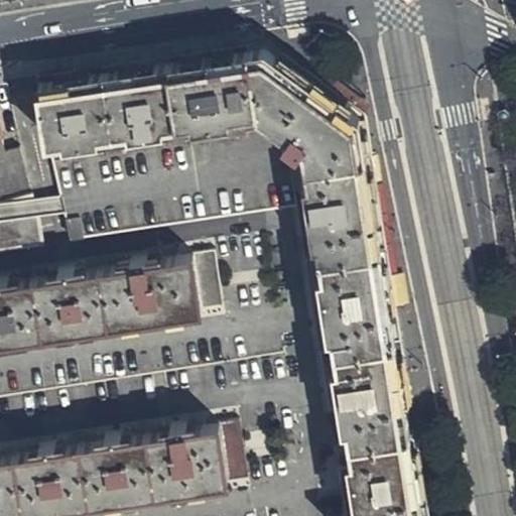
[(349,406),(350,411),(352,424),(354,439),(357,467),(341,470),(348,515),(428,515),(414,422),(367,115),(265,43),(230,49),(147,62),(39,80),(50,146),(76,236),(299,205),(331,409),(349,406)]
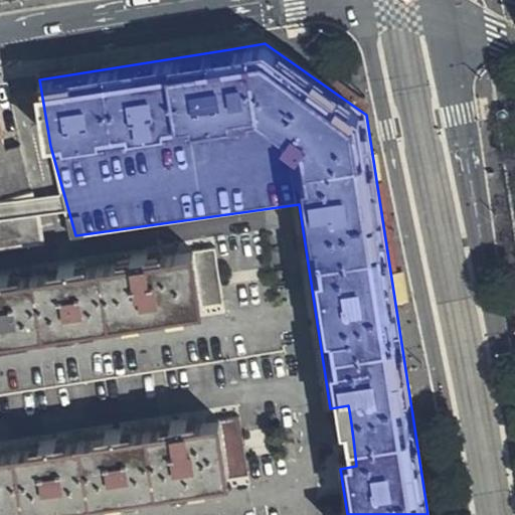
[(0,192),(34,184),(23,142),(11,145),(0,101),(0,192)]
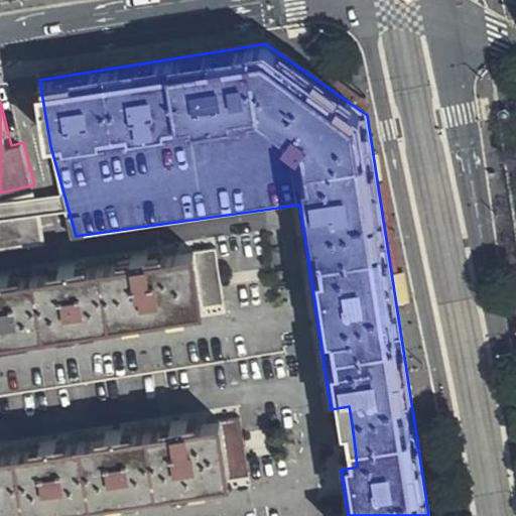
[(0,219),(15,216),(20,244),(43,240),(31,195),(0,203),(0,219)]
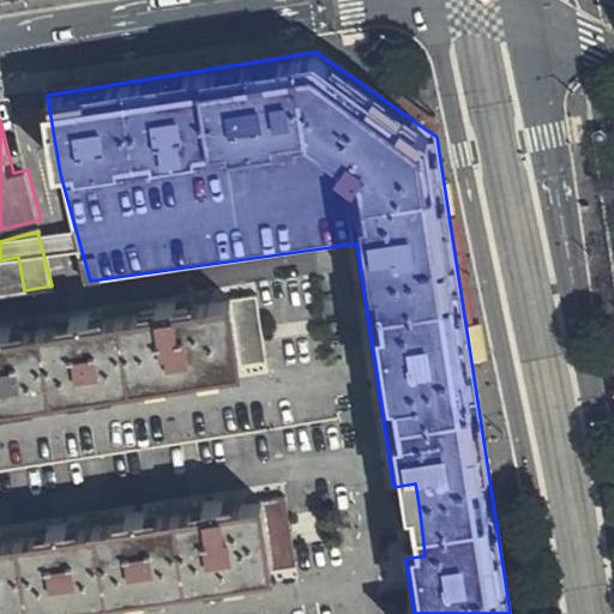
[(18,257),(0,260),(0,294),(24,290),(18,257)]
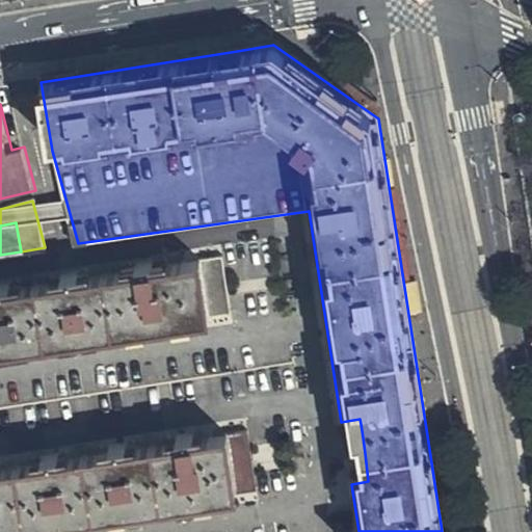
[(231,314),(222,258),(168,266),(167,259),(122,266),(123,272),(91,277),(90,271),(51,276),(51,284),(24,287),(23,281),(0,284),(0,353),(17,351),(16,348),(76,339),(77,343),(101,340),(100,335),(231,314)]
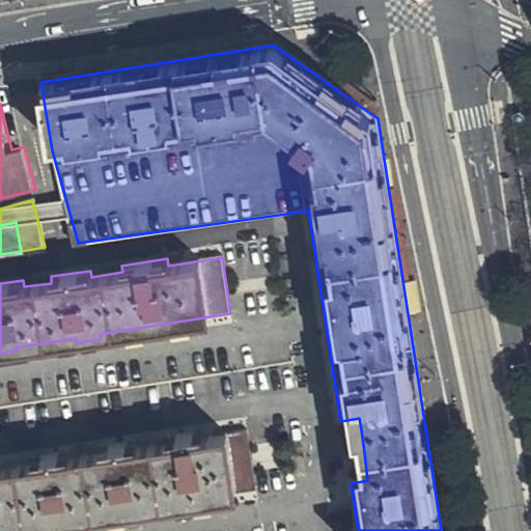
[(257,490),(247,431),(239,432),(192,440),(191,434),(167,438),(167,444),(137,448),(136,443),(100,448),(100,454),(70,458),(68,453),(33,458),(34,465),(4,469),(3,463),(0,463),(0,528),(108,512),(108,519),(130,514),(129,509),(175,502),(176,507),(198,504),(197,499),(257,490)]
